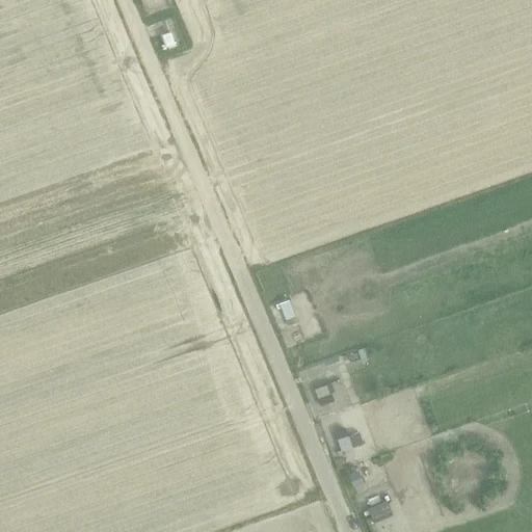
[(287,300),(277,303),(287,326),(296,322),(287,300)]
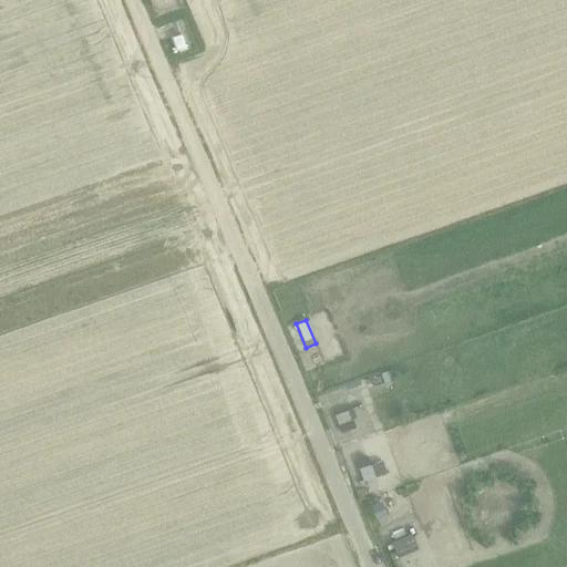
[(347,411),(334,415),(338,424),(350,420),(347,411)]
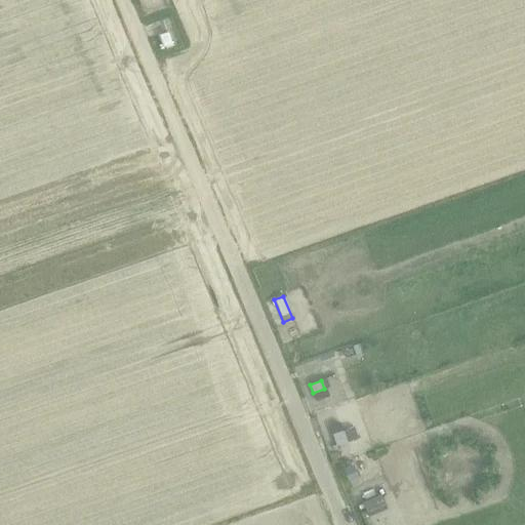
[(340,426),(330,430),(336,446),(347,442),(348,442),(356,439),(353,428),(344,431),(342,431),(340,426)]
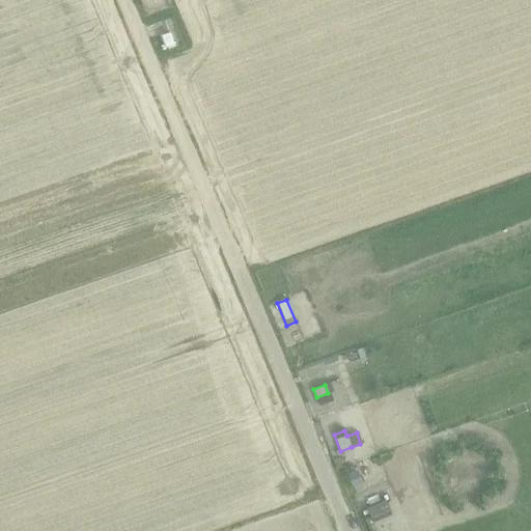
[(357,473),(346,477),(351,488),(361,484),(357,473)]
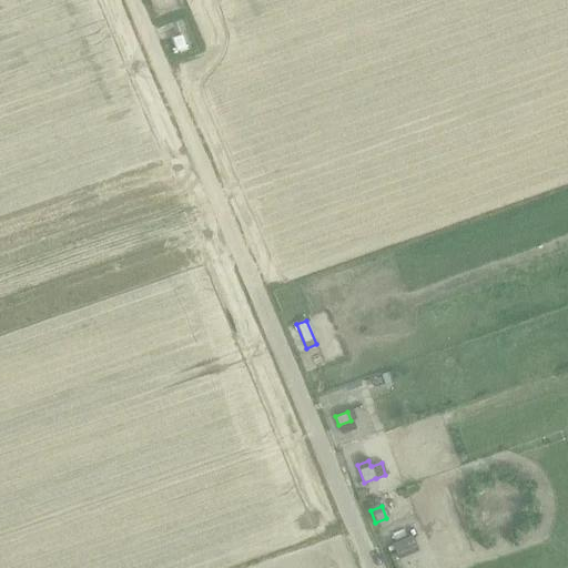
[(413,536),(393,545),(399,560),(419,551),(413,536)]
